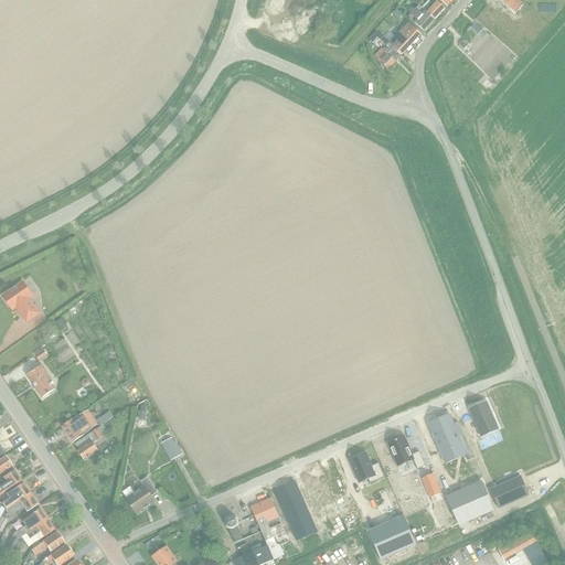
[(513,0),(497,0),(508,9),(513,13),(520,6),(514,1),(513,0)]
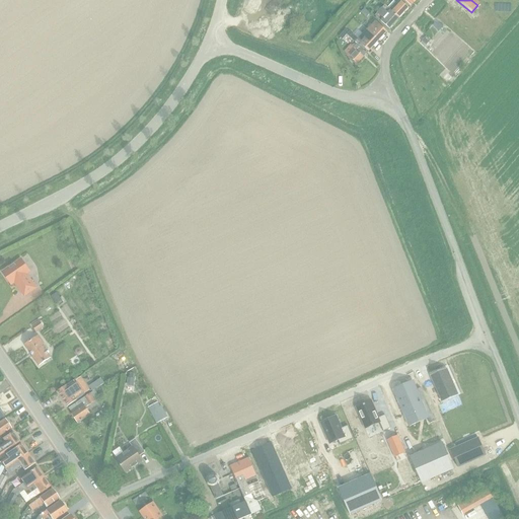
[(387,9),(397,19),(406,9),(399,3),(396,6),(393,3),(387,9)]
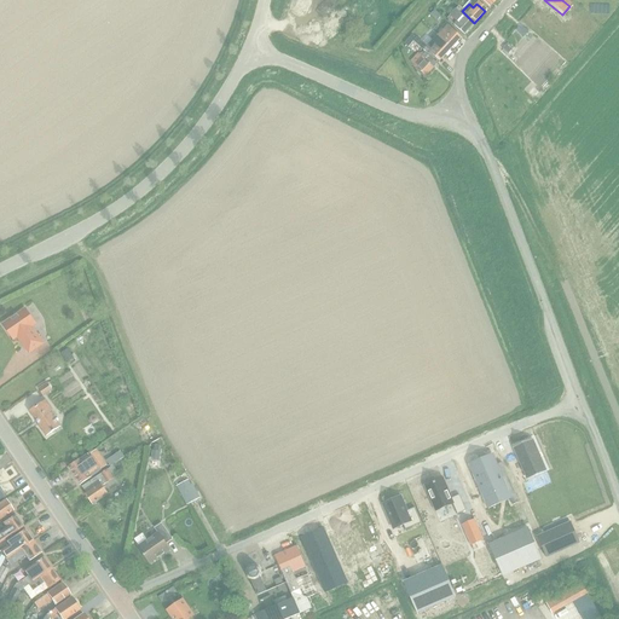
[(474,23),(462,11),(457,6),(455,9),(453,7),(449,15),(445,18),(462,35),(474,23)]
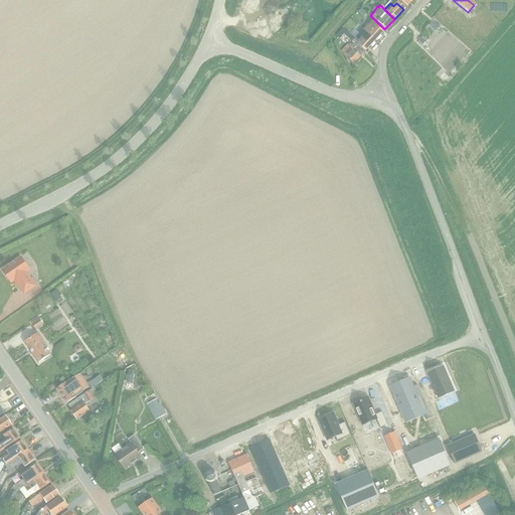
[(361,8),(358,11),(363,16),(367,13),(361,8)]
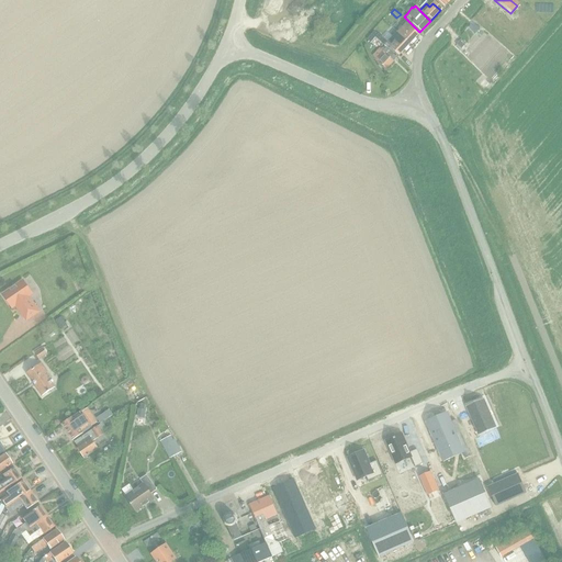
[(395,33),(396,34),(408,45),(417,35),(405,23),(395,33)]
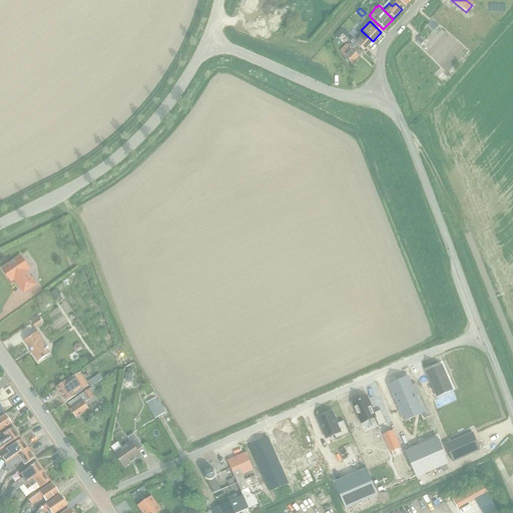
[(432,22),(428,26),(433,30),(437,26),(432,22)]
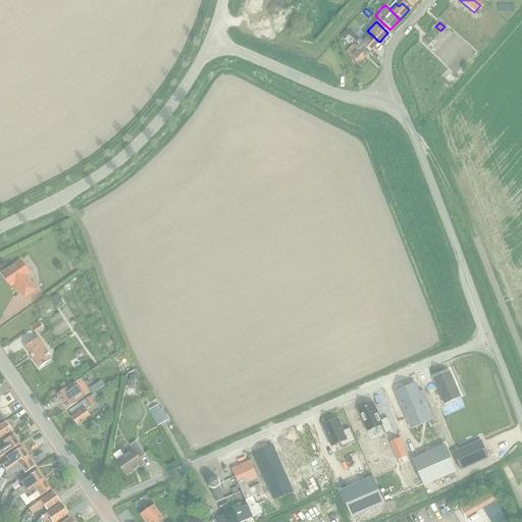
[(369,52),(379,42),(368,32),(364,36),(362,34),(360,37),(361,38),(360,39),(356,35),(353,38),(358,43),(356,44),(358,46),(360,44),(369,52)]
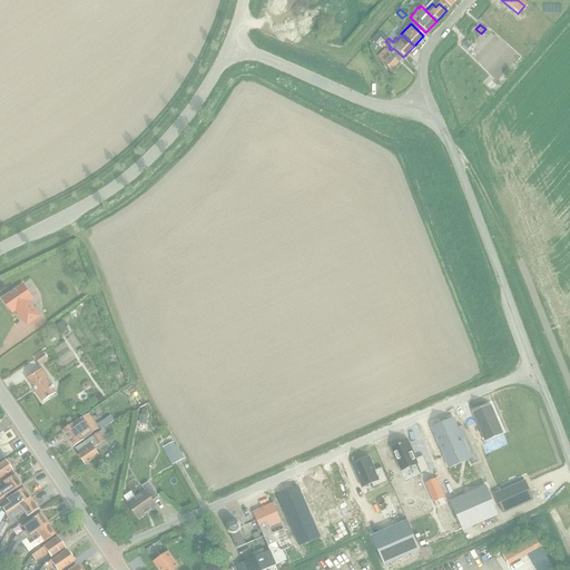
[(467,39),(462,45),(467,49),(471,45),(467,39)]
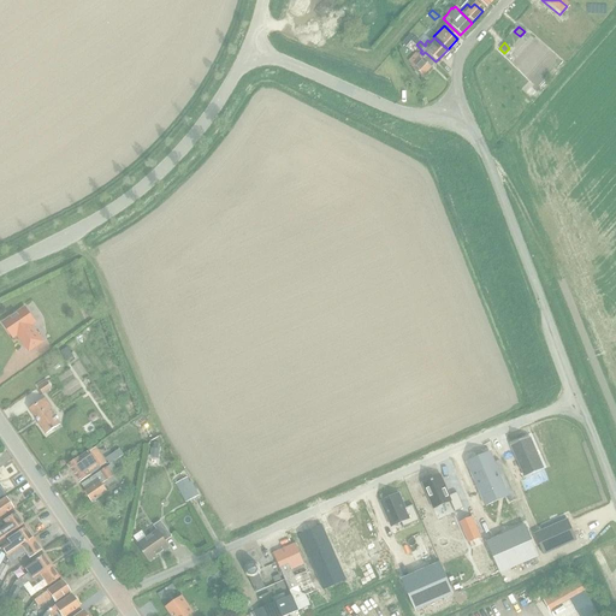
[(433,64),(422,54),(420,52),(420,53),(419,52),(418,54),(415,53),(414,54),(407,63),(420,76),(433,64)]
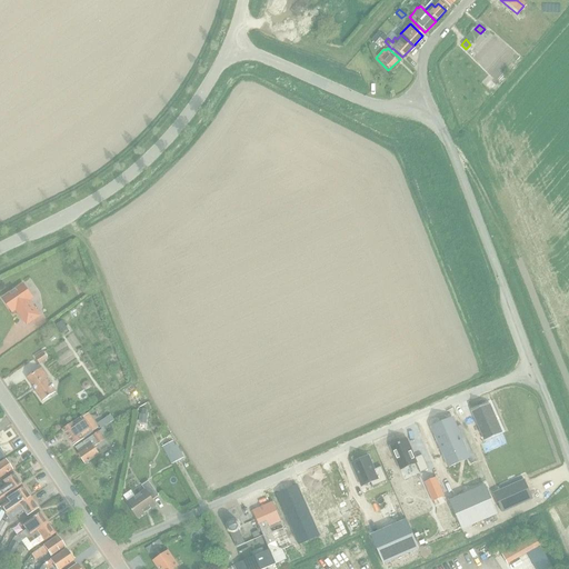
[(81,293),(90,290),(87,282),(78,286),(81,293)]
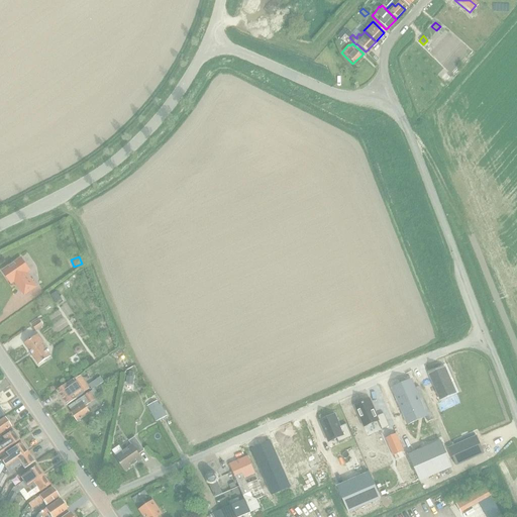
[(30,271),(20,257),(2,271),(11,284),(14,282),(24,296),(36,287),(27,274),(30,271)]
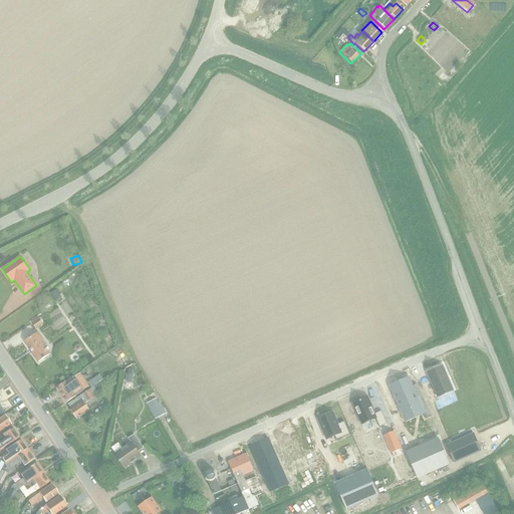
[(50,293),(55,301),(61,297),(56,289),(50,293)]
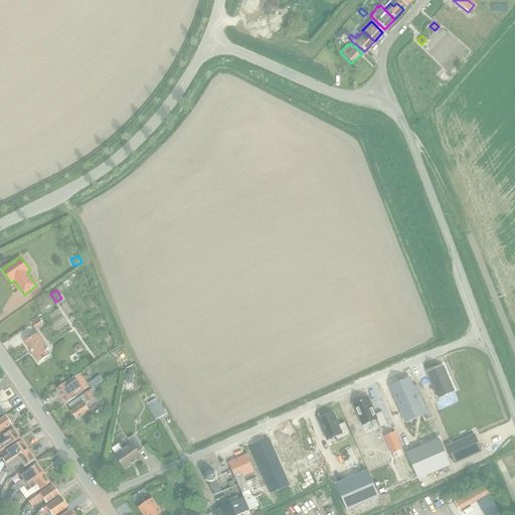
[(36,330),(43,325),(38,318),(31,324),(36,330)]
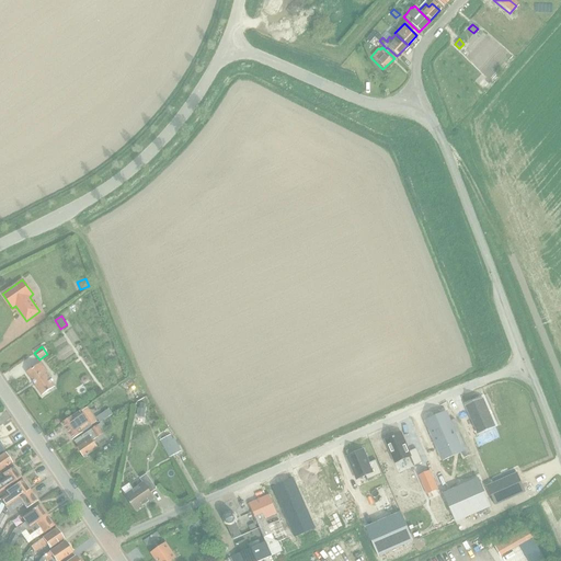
[(42,361),(26,371),(41,393),(55,385),(46,371),(48,369),(42,361)]
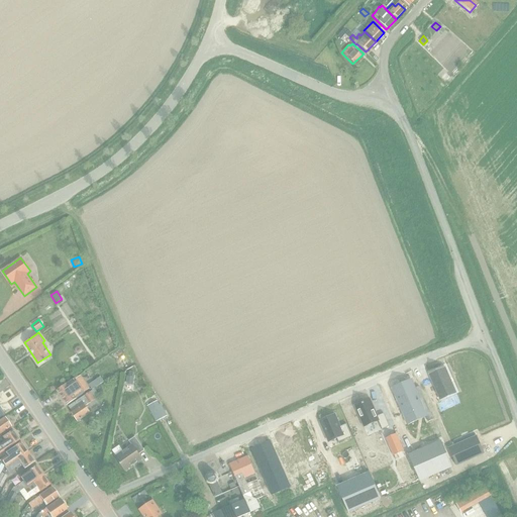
[(444,367),(428,374),(440,401),(456,394),(444,367)]
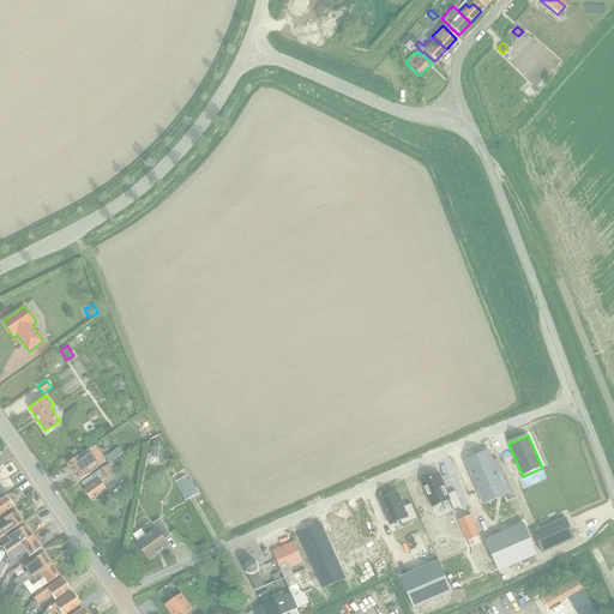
[(157,457),(160,447),(151,446),(150,456),(157,457)]
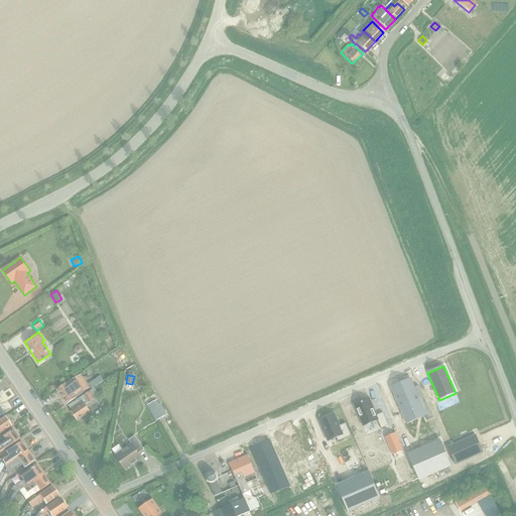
[(77,396),(84,391),(74,377),(56,389),(67,403),(77,396)]
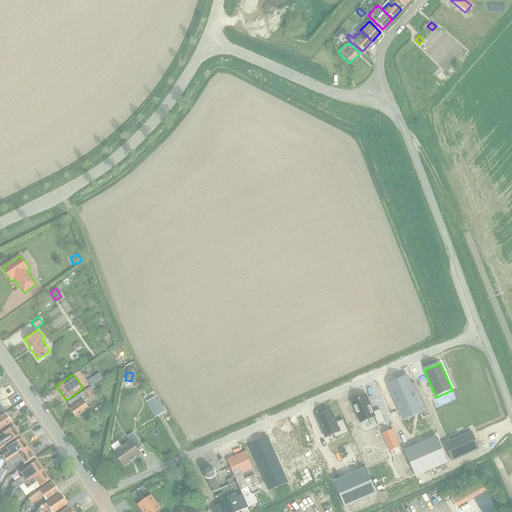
[(93,384),(99,380),(97,377),(89,383),(91,386),(93,384)]
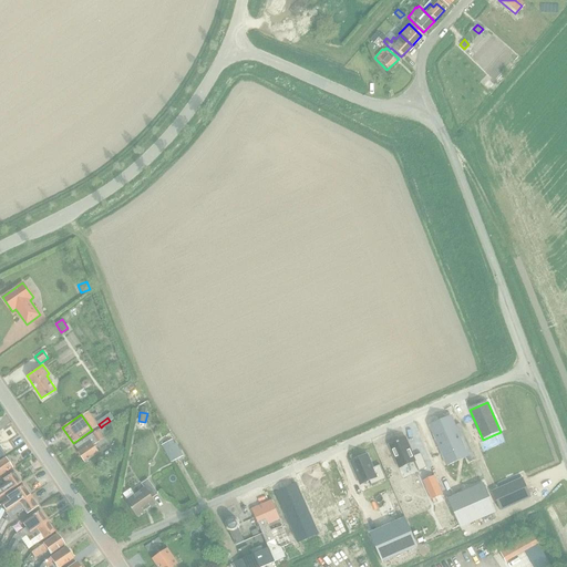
[(451,419),(432,426),(445,455),(463,447),(470,462),(475,460),(460,423),(454,425),(451,419)]
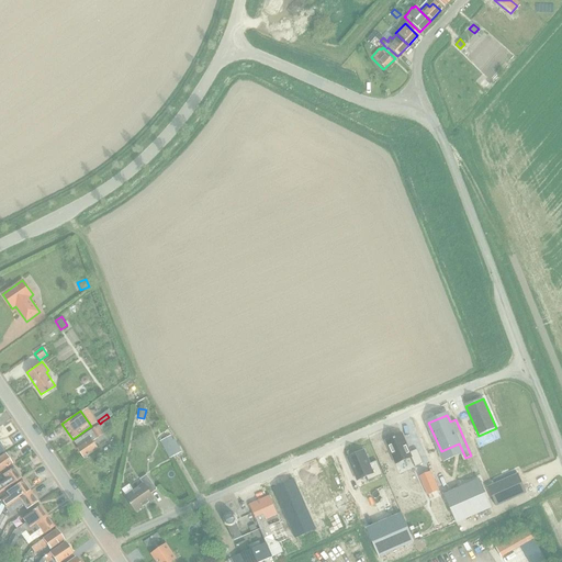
[(102,423),(109,417),(102,422),(100,424),(74,441),(78,447),(77,447),(83,457),(99,447),(93,440),(97,438),(97,439),(109,430),(102,423)]
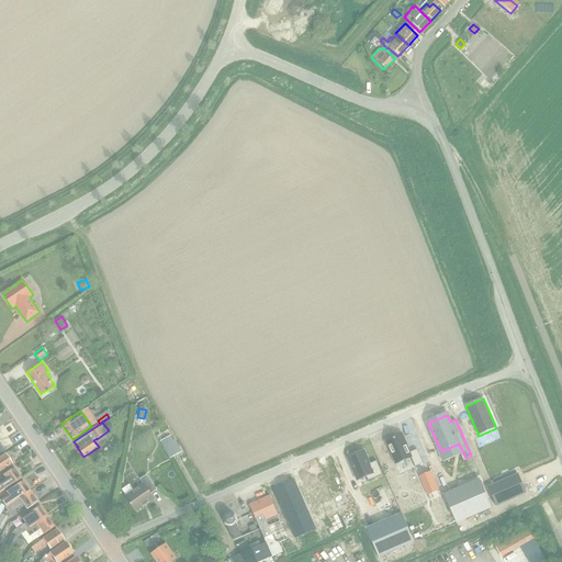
[(402,434),(385,441),(395,463),(411,457),(415,467),(423,463),(417,449),(409,452),(402,434)]
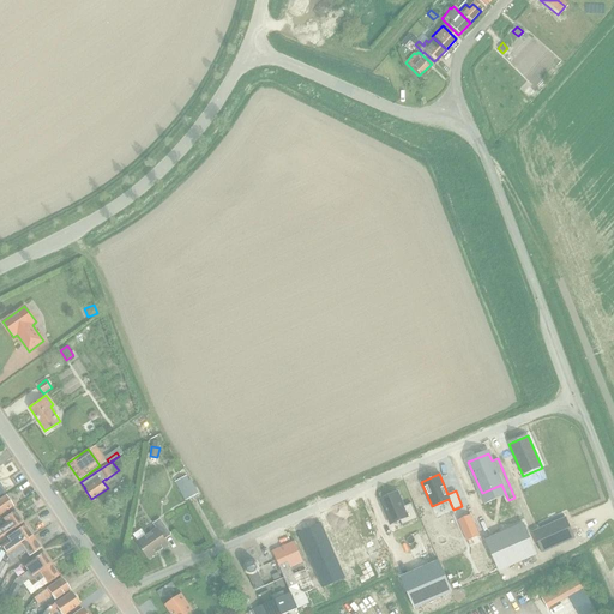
[(186,475),(174,482),(185,500),(197,493),(190,480),(188,480),(186,475)]
